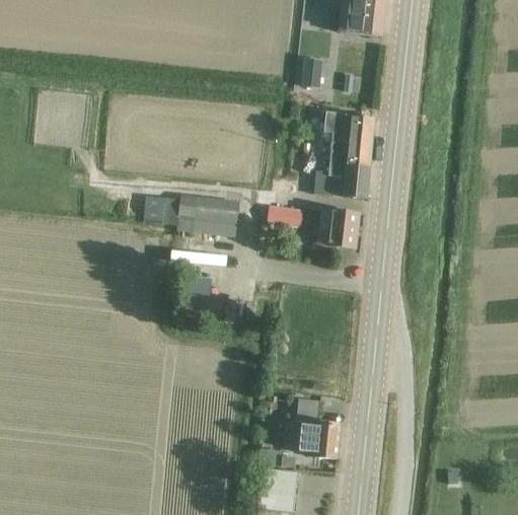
[(342,0),(342,8),(339,31),(382,35),(386,0),(342,0)]
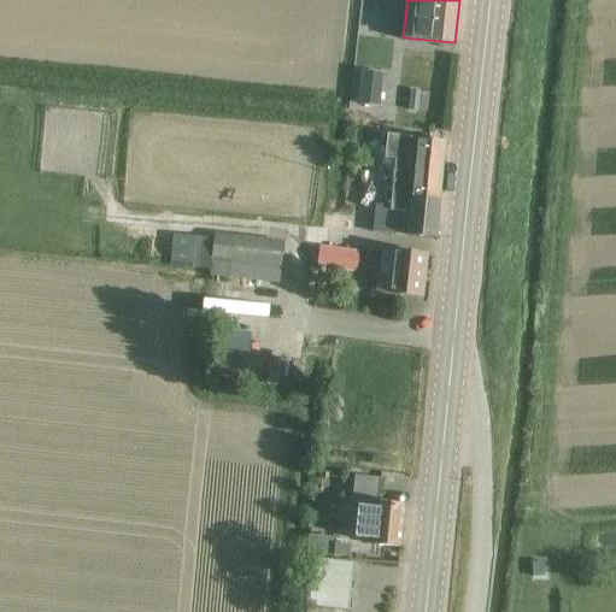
[(418,107),(421,88),(411,87),(409,106),(418,107)]
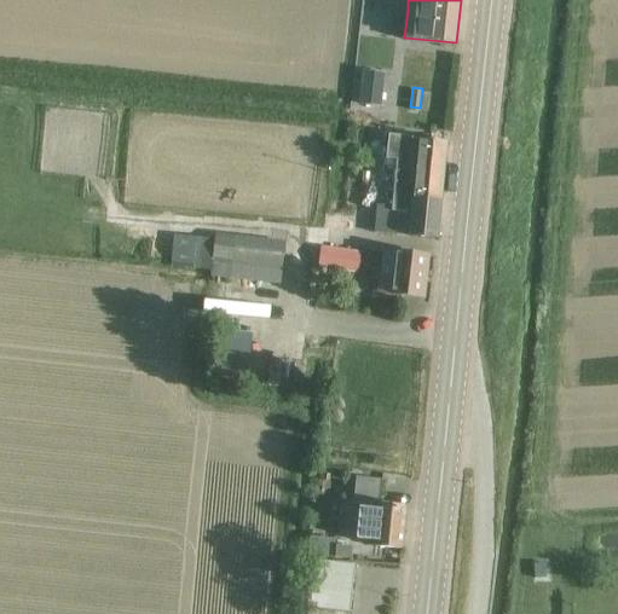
[(439,236),(446,137),(388,132),(387,156),(397,156),(393,202),(375,201),(374,231),(439,236)]
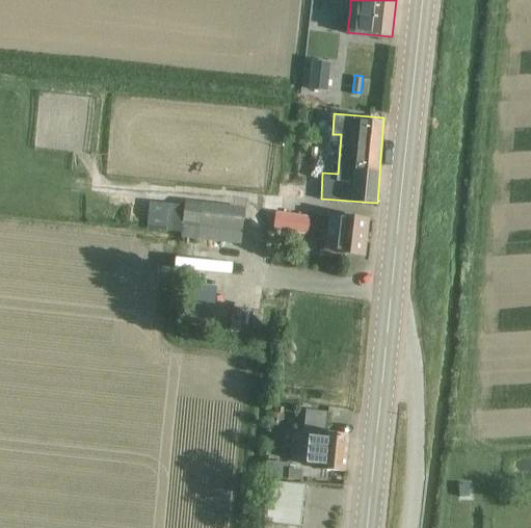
[(184,204),(181,221),(200,225),(242,230),(245,207),(184,199),(184,204)]
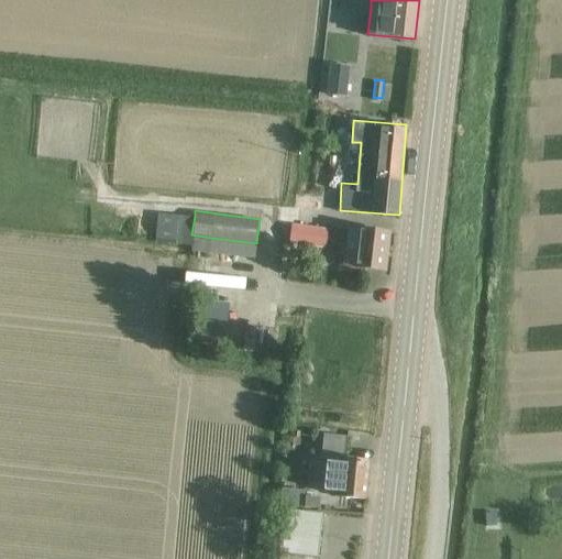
[(294,225),(293,240),(322,242),(323,227),(294,225)]
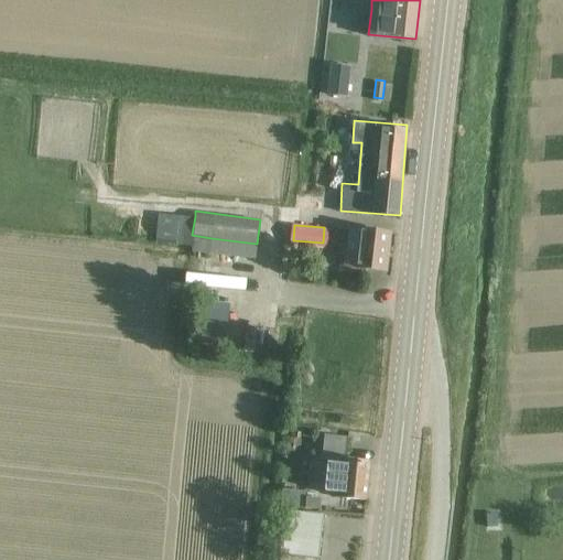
[(348,226),(344,265),(355,266),(385,268),(387,269),(390,229),(359,226),(359,227),(348,226)]
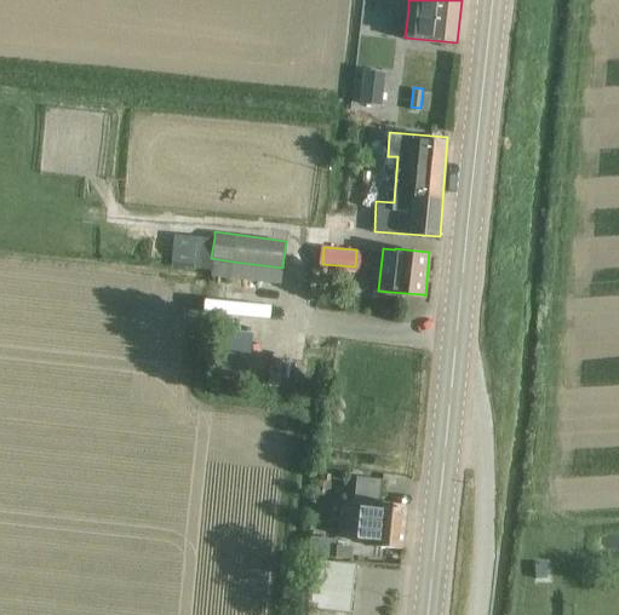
[(252,329),(221,326),(216,373),(247,375),(252,329)]
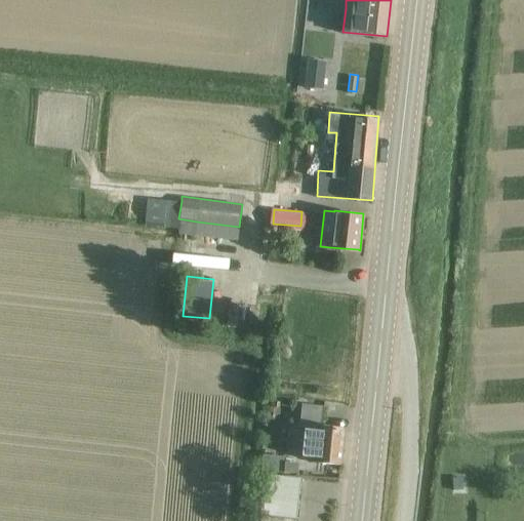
[(301,401),(299,424),(321,426),(323,403),(301,401)]
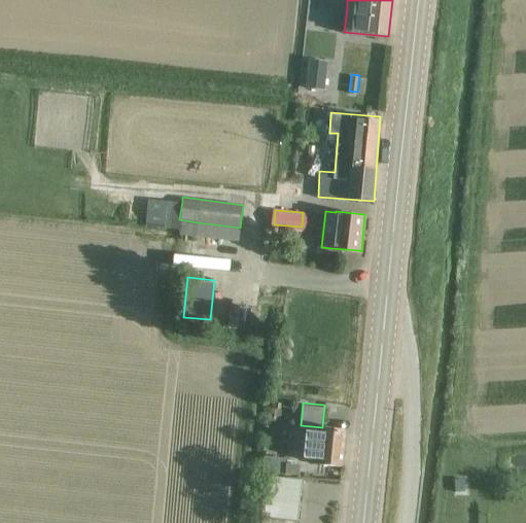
[(306,430),(303,456),(321,457),(320,463),(326,463),(342,465),(342,464),(345,430),(329,429),(323,428),(323,431),(306,430)]
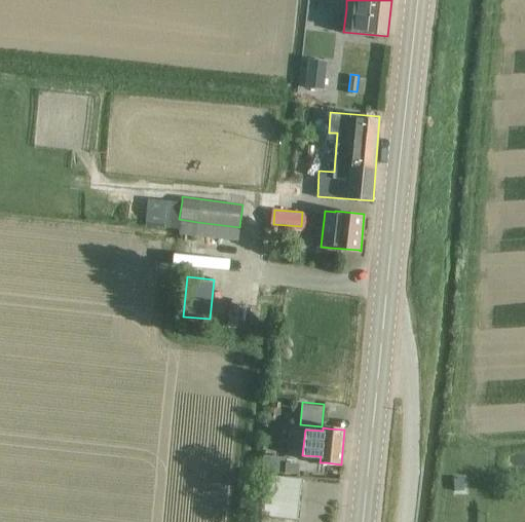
[(263,452),(262,465),(263,465),(285,469),(286,460),(286,455),(265,452),(263,452)]
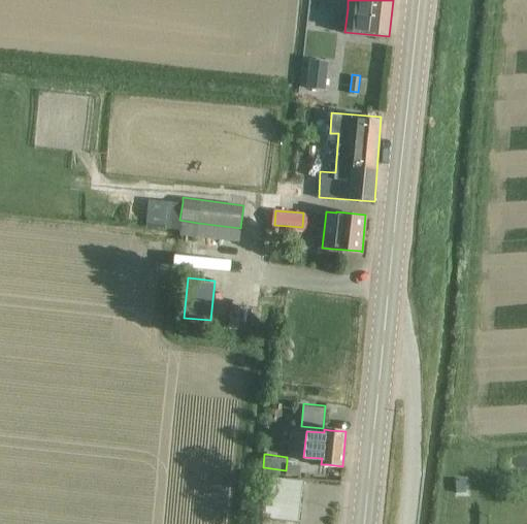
[(299,520),(302,479),(266,476),(263,517),(299,520)]
